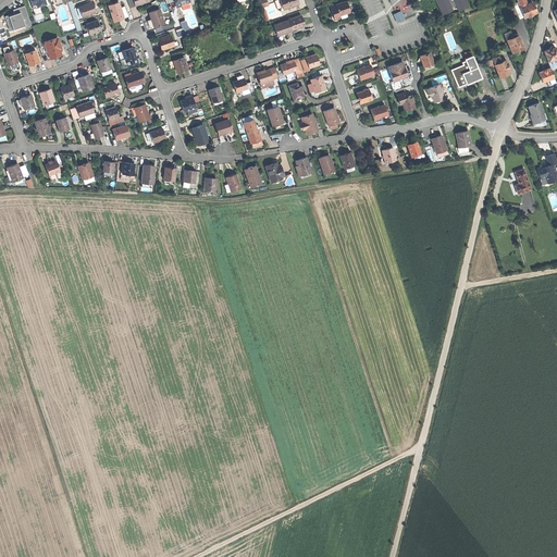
[(193,4),(190,0),(174,0),(178,10),(193,4)]
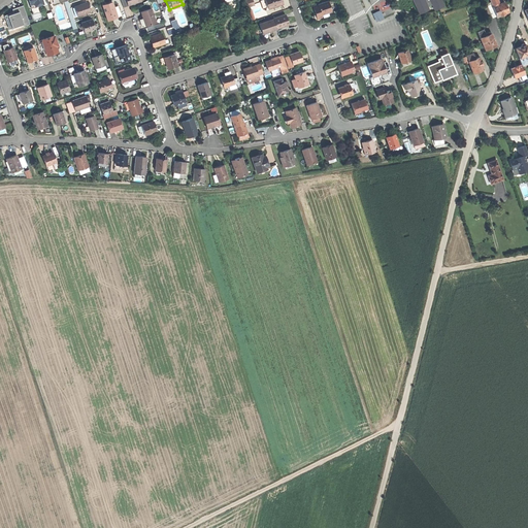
[(268,7),(268,8),(284,3),(282,0),(265,0),(266,0),(268,7)]
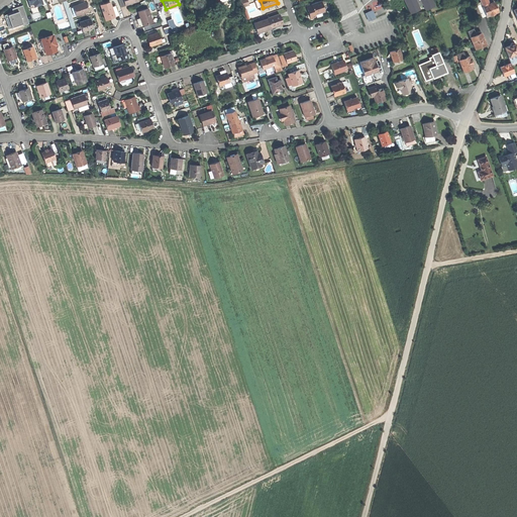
[(416,0),(404,0),(411,13),(420,9),(418,4),(416,0)]
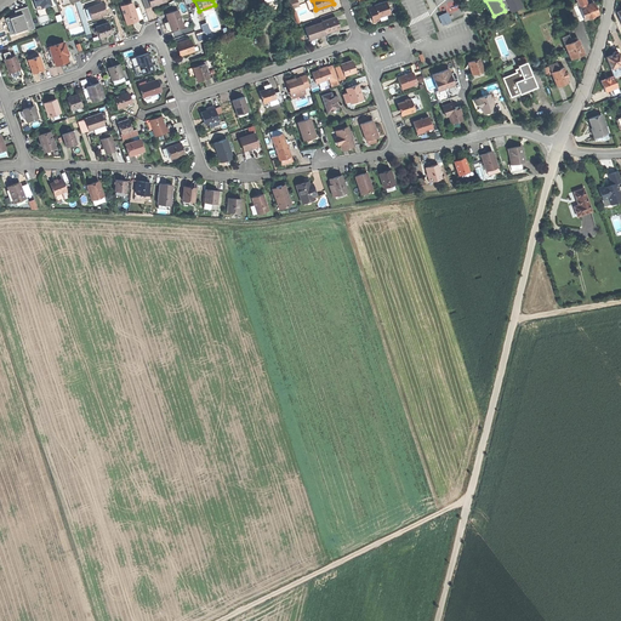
[(506,0),(507,3),(511,11),(522,6),(519,0),(506,0)]
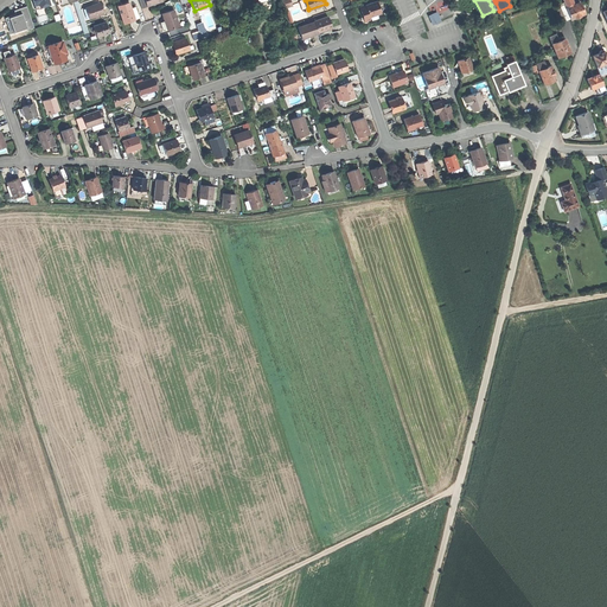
[(377,1),(359,7),(360,11),(362,13),(364,13),(366,20),(370,18),(369,14),(375,13),(377,14),(381,13),(377,1)]
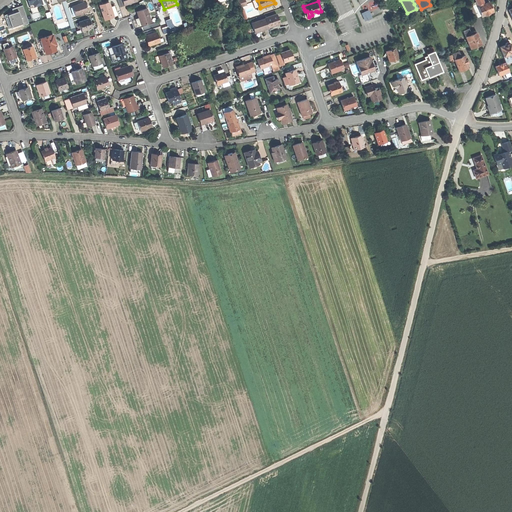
[(73,6),(76,15),(82,13),(88,11),(85,2),(73,6)]
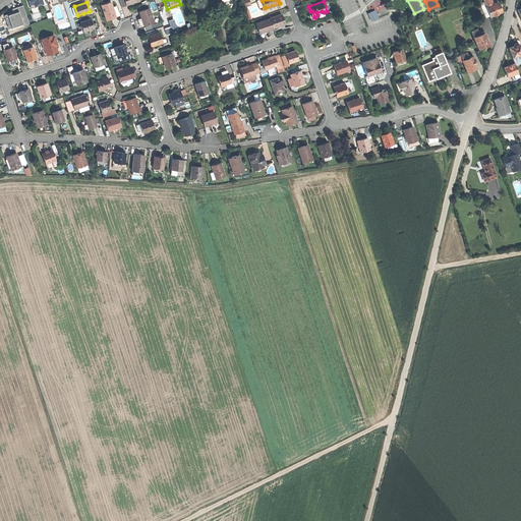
[(111,19),(116,17),(111,2),(102,5),(107,20),(111,19)]
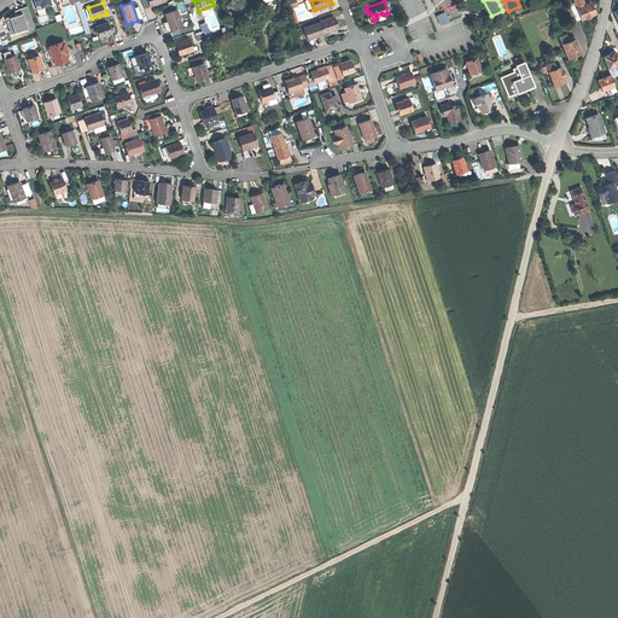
[(581,19),(587,18),(590,17),(595,15),(592,3),(577,9),(578,12),(581,19)]
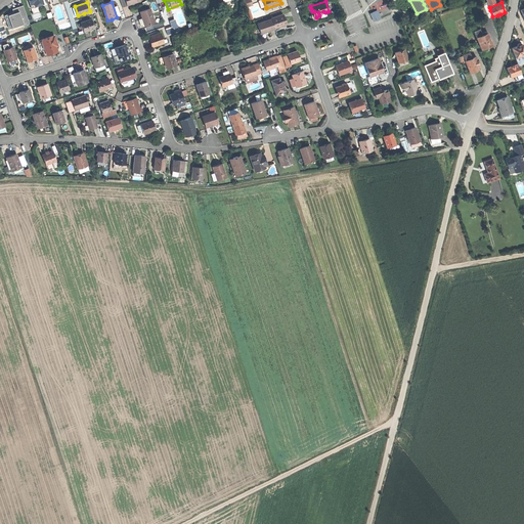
[(29,25),(23,5),(11,9),(13,13),(4,16),(9,30),(23,25),(24,26),(29,25)]
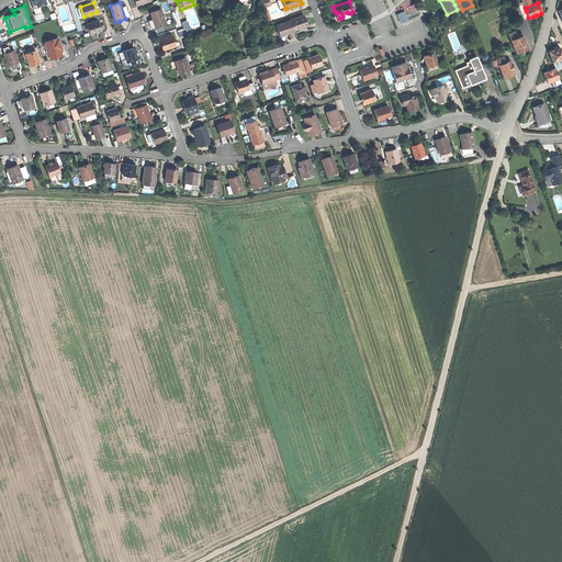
[(41,8),(34,10),(36,15),(40,14),(41,17),(51,14),(52,18),(56,15),(54,9),(43,12),(41,8)]
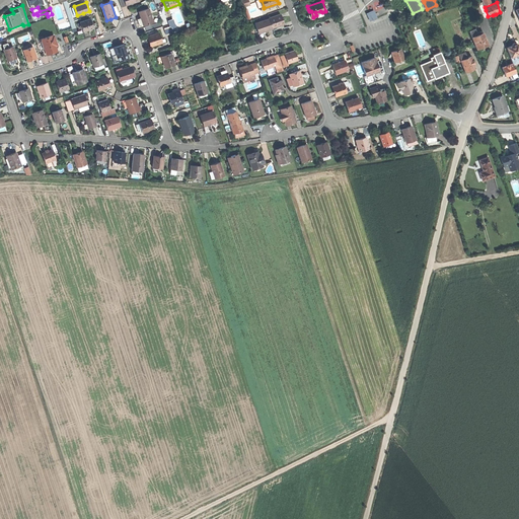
[(141,19),(143,25),(153,22),(148,9),(139,12),(141,19)]
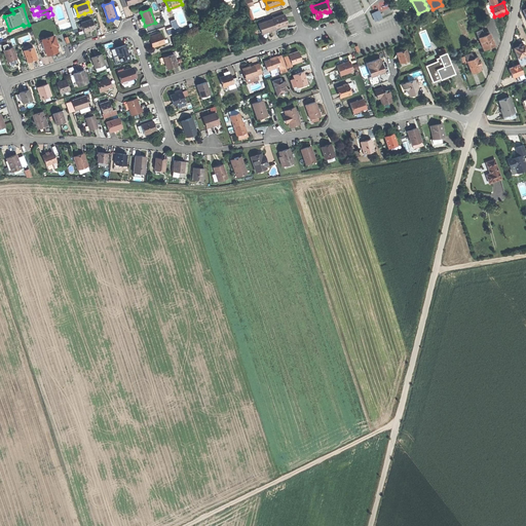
[(272,17),(272,19),(276,29),(287,25),(288,25),(285,13),(272,17)]
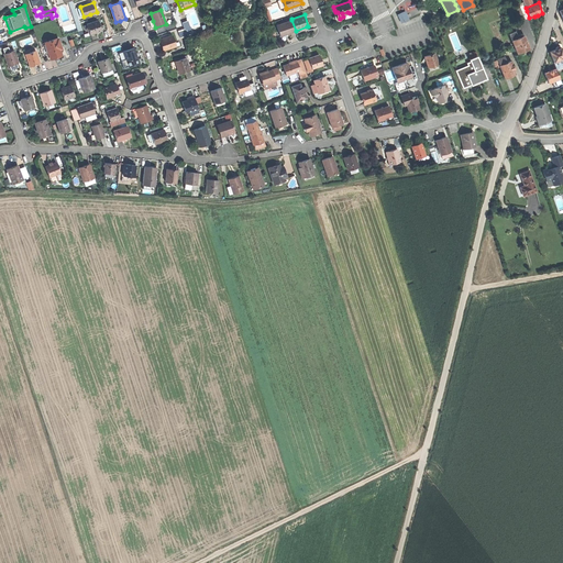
[(98,20),(87,24),(90,33),(96,32),(101,30),(98,20)]
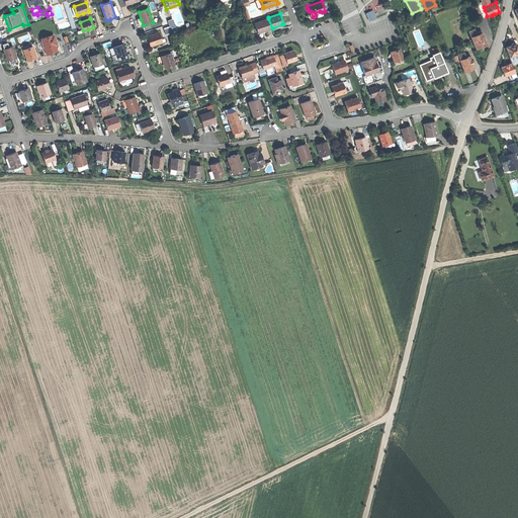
[(255,23),(258,33),(265,31),(272,28),(268,18),(255,23)]
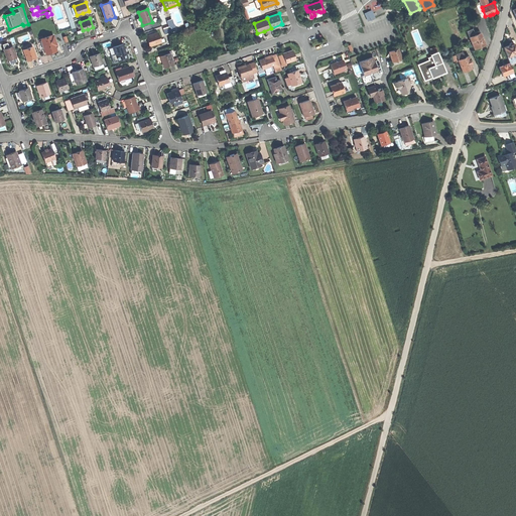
[(467,30),(470,37),(475,34),(474,32),(475,32),(473,28),(467,30)]
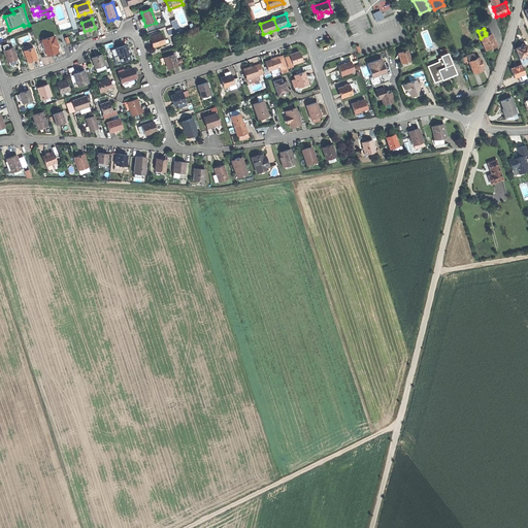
[(152,38),(154,46),(165,43),(162,33),(159,34),(159,35),(152,38)]
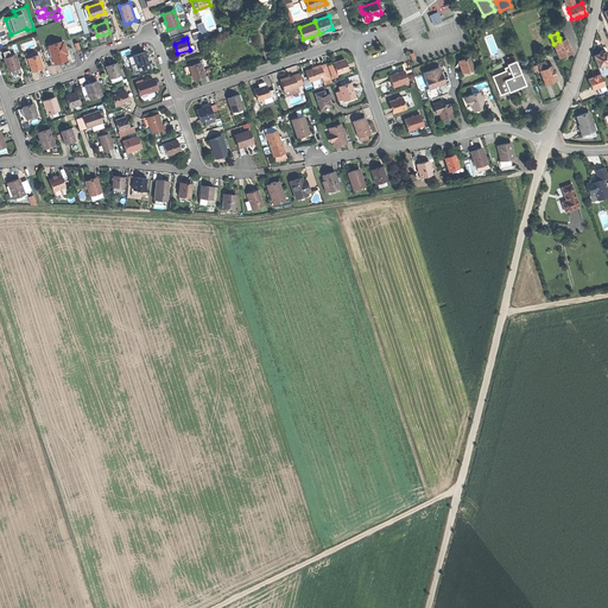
[(565,55),(572,52),(567,38),(559,40),(553,44),(558,57),(565,55)]
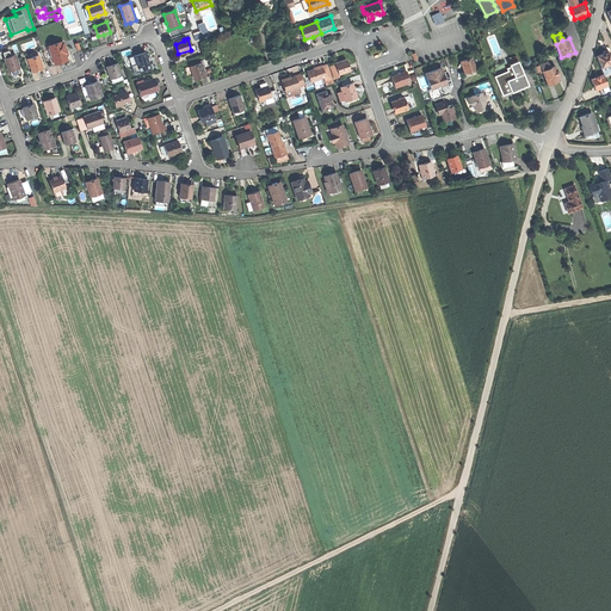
[(62,61),(68,59),(65,48),(62,42),(50,45),(55,63),(62,61)]
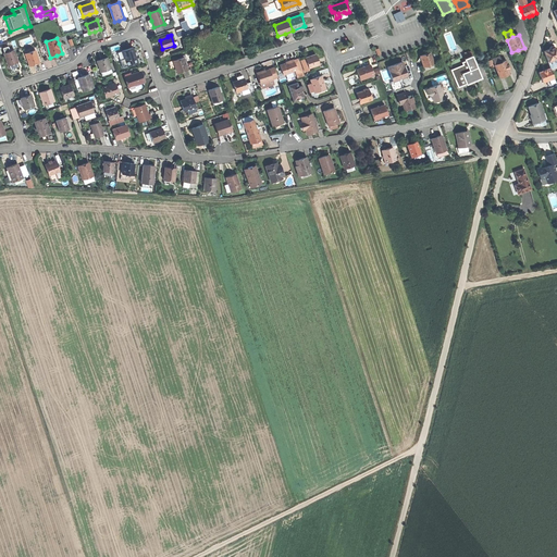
[(544,50),(548,61),(556,58),(556,57),(556,52),(555,47),(549,48),(547,49),(544,50)]
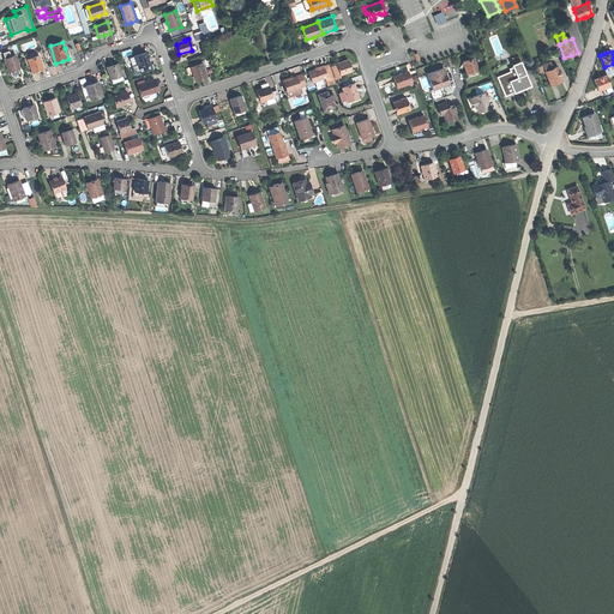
[(137,65),(140,74),(152,70),(150,64),(149,60),(146,53),(134,58),(137,65)]
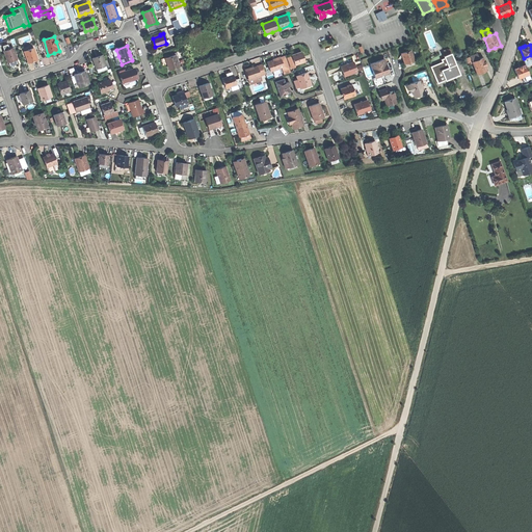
[(4,51),(8,62),(12,60),(18,59),(14,48),(4,51)]
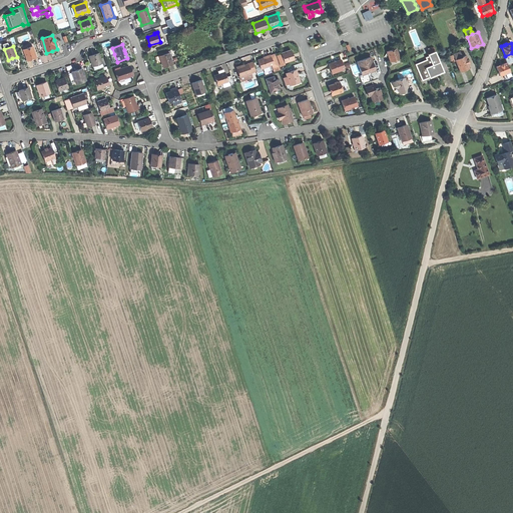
[(24,49),(28,60),(32,58),(37,57),(33,46),(24,49)]
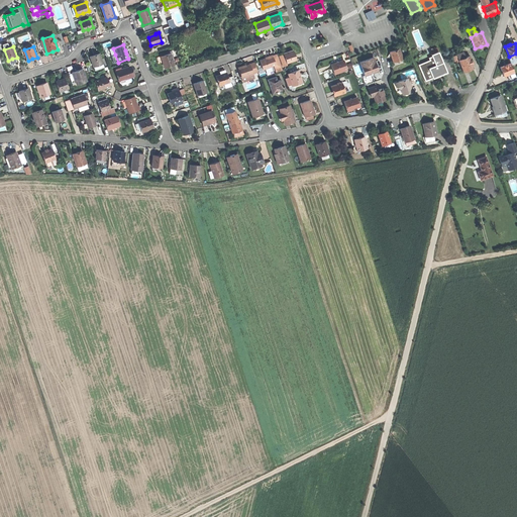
[(390,52),(394,62),(398,61),(403,59),(400,48),(390,52)]
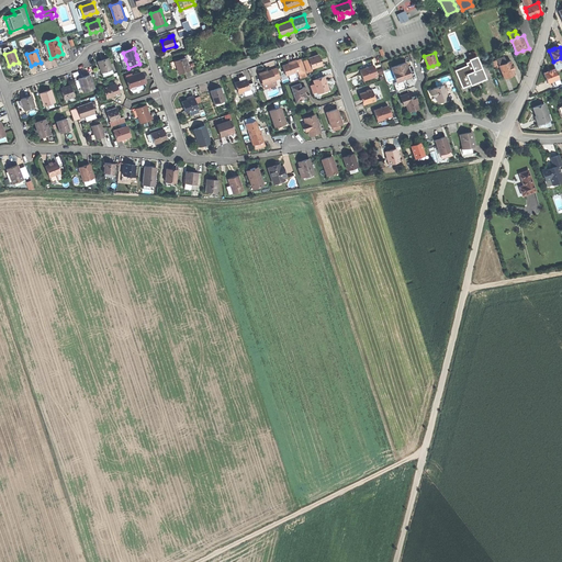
[(308,58),(312,68),(322,65),(318,54),(313,56),(308,58)]
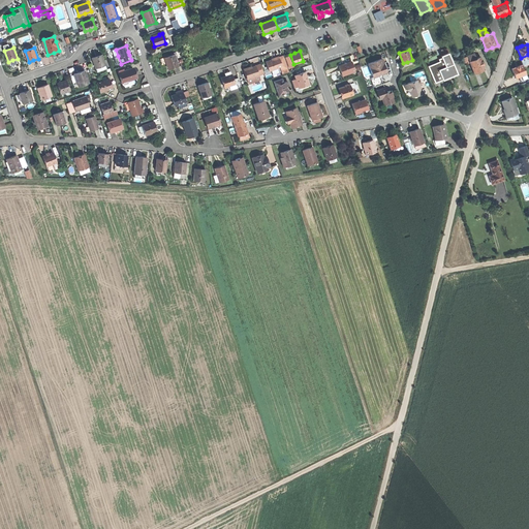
[(441,58),(445,66),(452,64),(447,53),(441,56),(441,58)]
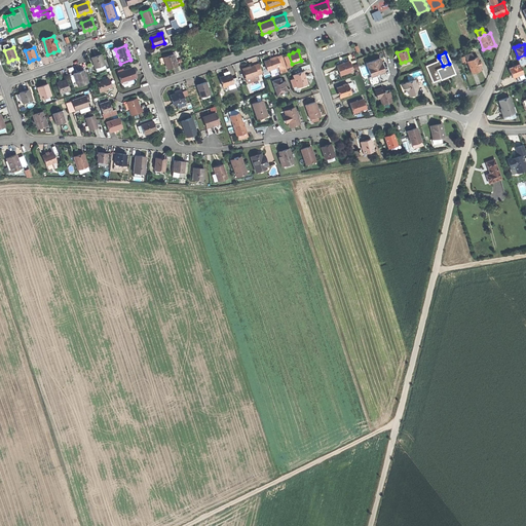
[(171,68),(178,66),(174,53),(158,59),(160,63),(161,67),(162,71),(171,68)]
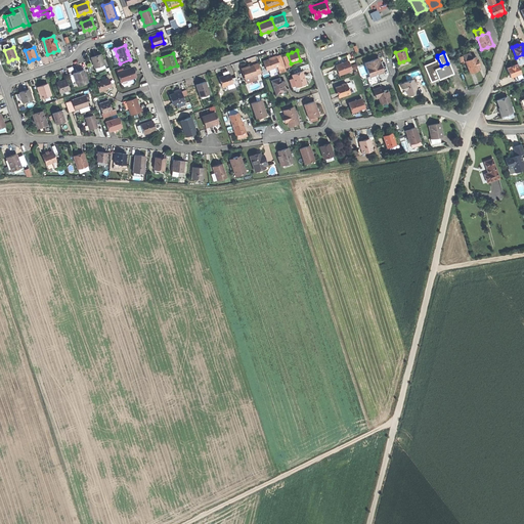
[(92,56),(95,67),(104,64),(101,54),(96,55),(92,56)]
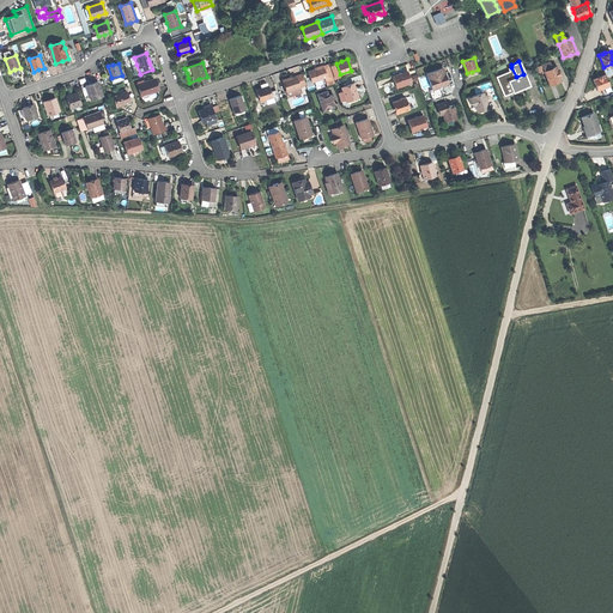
[(602,67),(606,74),(606,77),(612,73),(612,67),(612,64),(604,67),(602,67)]
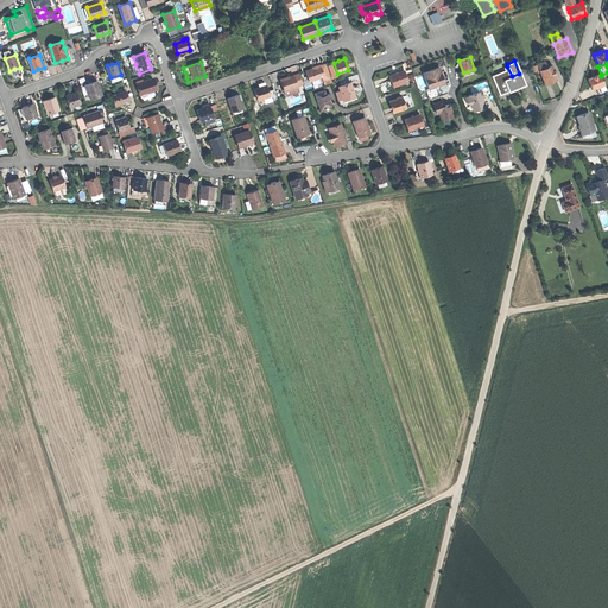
[(322,77),(324,76),(321,65),(321,64),(316,67),(316,68),(312,69),(305,71),(310,82),(322,77)]
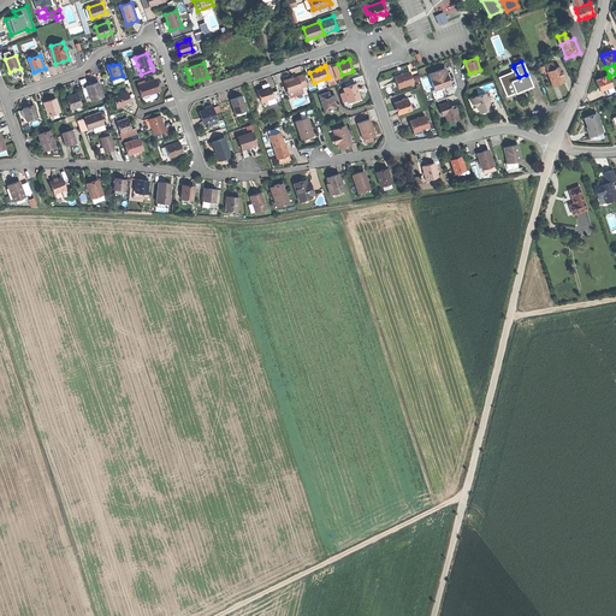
[(331,65),(325,66),(329,77),(326,78),(327,82),(336,80),(331,65)]
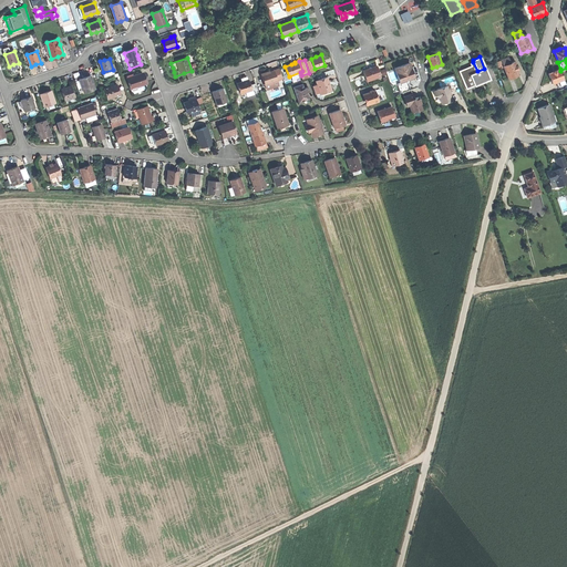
[(503,65),(508,79),(515,76),(519,74),(517,71),(519,70),(517,65),(516,65),(515,61),(509,63),(507,64),(503,65)]
